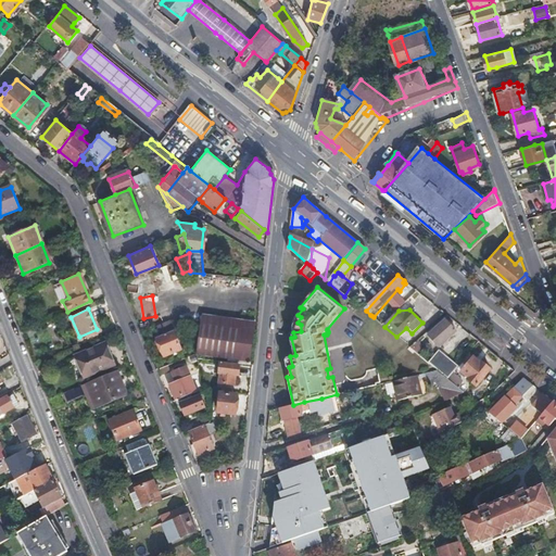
[(458,331),(443,317),(427,333),(440,348),(458,331)]
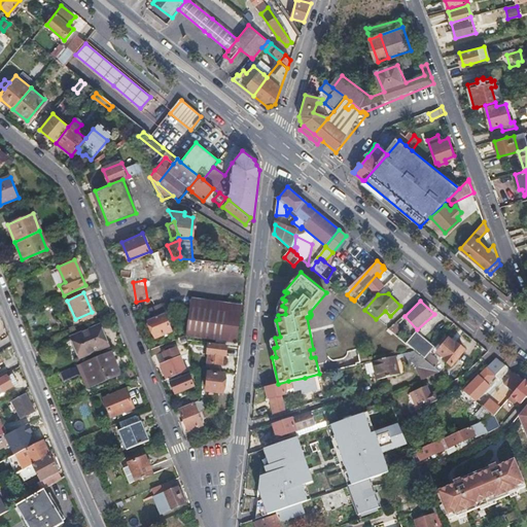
[(164,303),(144,310),(155,337),(172,331),(166,314),(168,313),(164,303)]
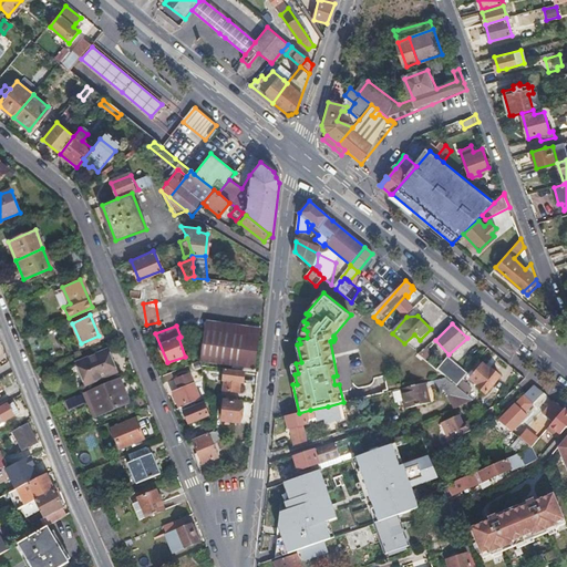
[(204,328),(199,363),(238,369),(244,333),(204,328)]
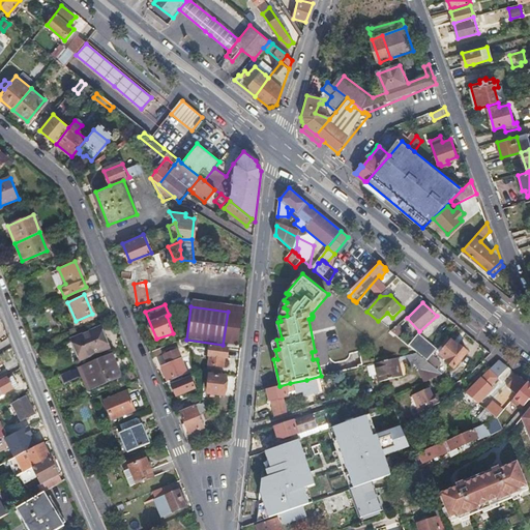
[(228,312),(223,345),(236,347),(241,313),(228,311),(228,312)]
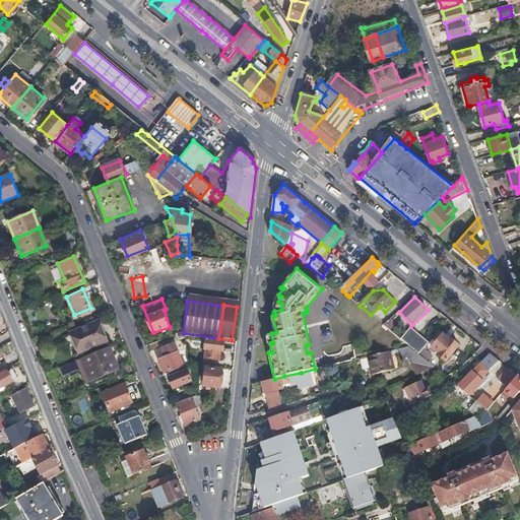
[(96,319),(63,333),(67,342),(71,340),(76,351),(105,338),(96,319)]
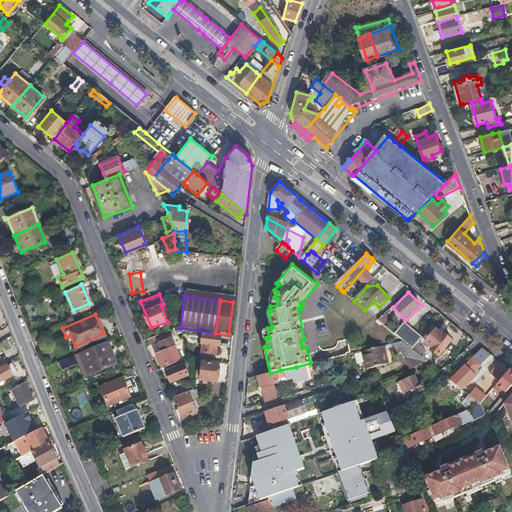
[(418,344),(421,340),(405,327),(397,337),(403,342),(414,351),(418,344)]
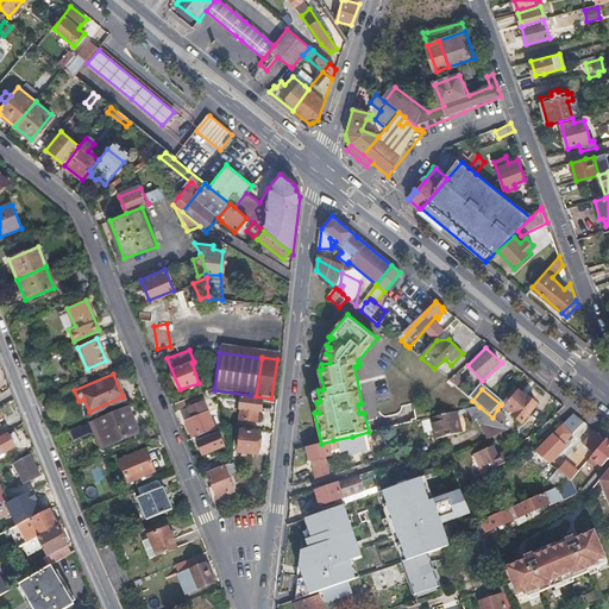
[(526,396),(519,390),(506,407),(513,413),(512,415),(521,422),(537,403),(528,395),(526,396)]
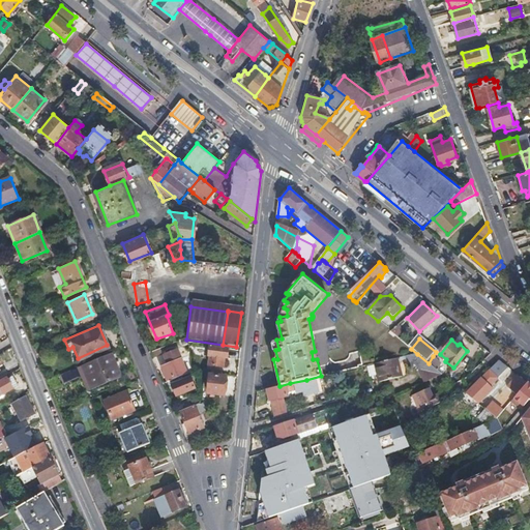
[(229,349),(209,347),(208,356),(209,357),(209,365),(223,366),(224,358),(228,358),(229,349)]
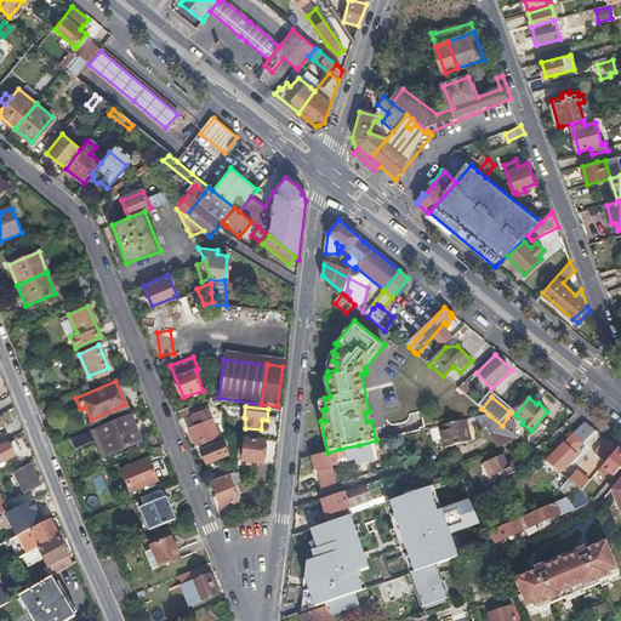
[(197,446),(218,438),(208,411),(193,417),(197,426),(189,428),(197,446)]
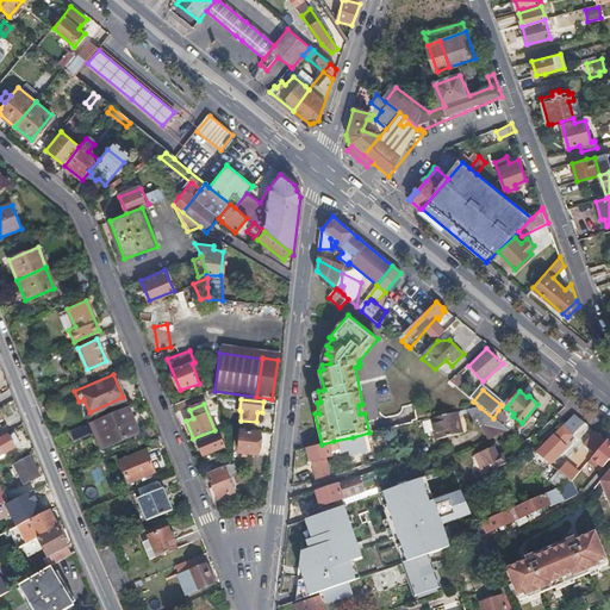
[(137,429),(126,405),(94,419),(106,444),(137,429)]
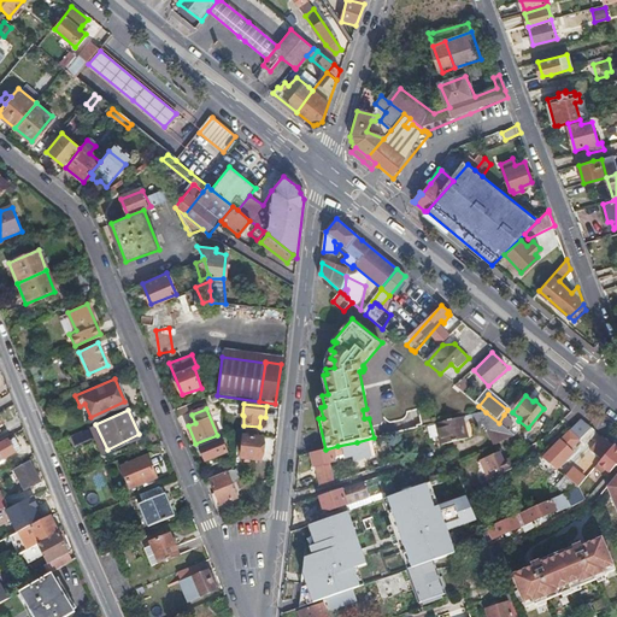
[(501,424),(509,430),(513,423),(515,423),(504,415),(499,423),(501,424)]
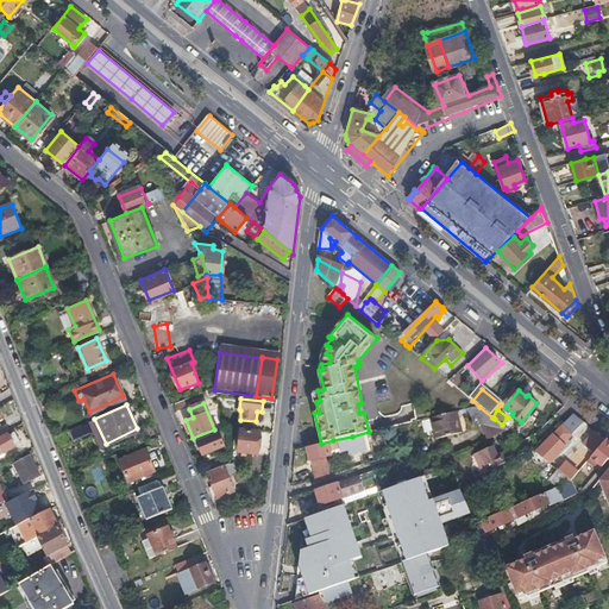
[(456,413),(429,419),(435,440),(462,433),(456,413)]
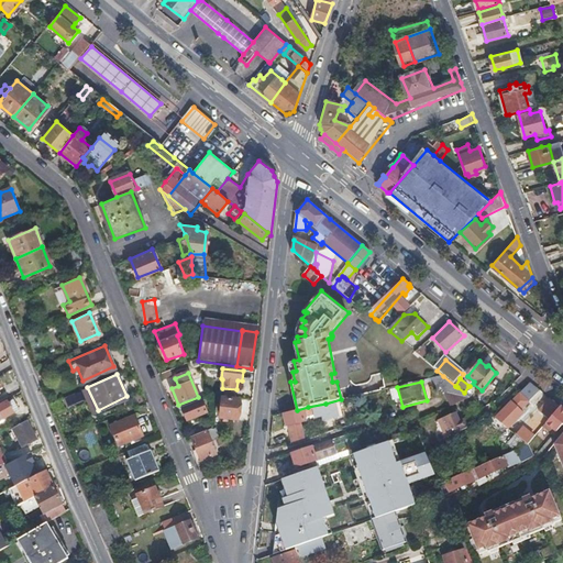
[(451,407),(463,403),(472,399),(464,393),(457,387),(445,393),(451,407)]
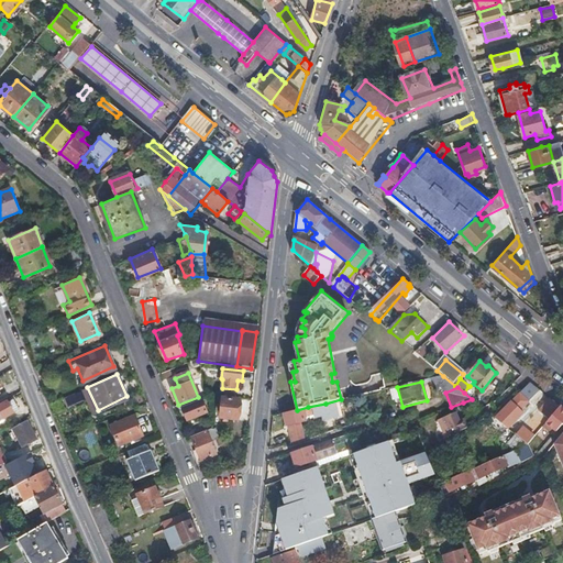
[(530,401),(519,393),(497,419),(510,430),(526,412),(522,410),(530,401)]
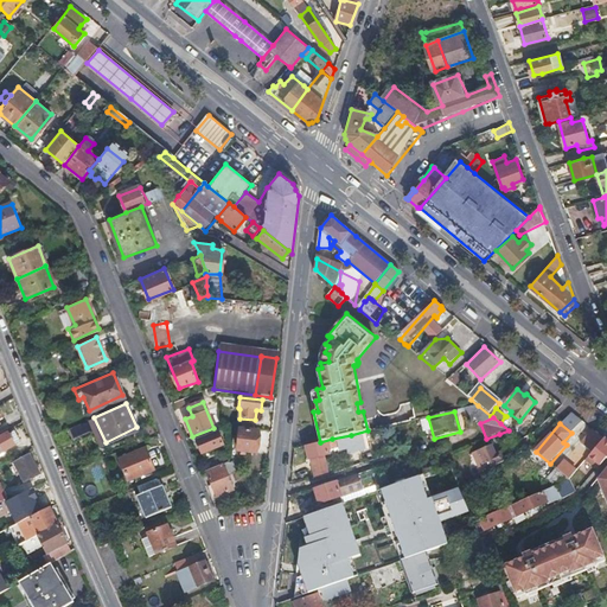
[(593,449),(604,438),(592,428),(582,440),(593,449)]
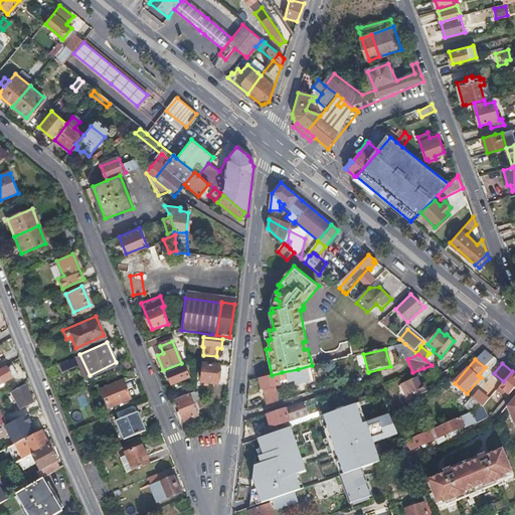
[(12,364),(8,366),(13,376),(18,374),(12,364)]
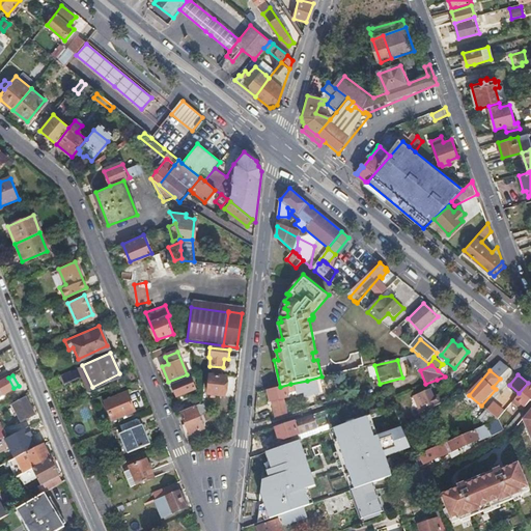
[(226,378),(211,375),(208,394),(224,396),(226,378)]
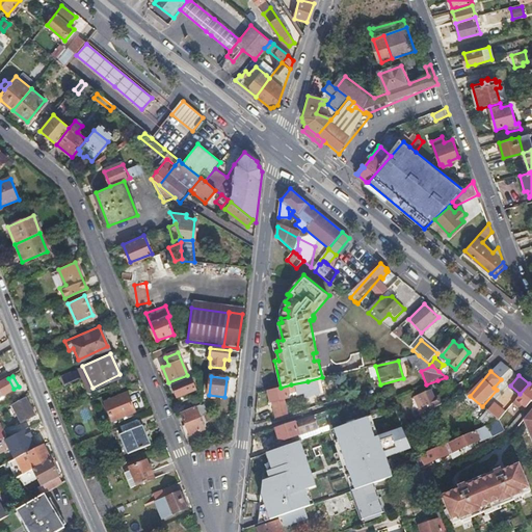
[(308,381),(310,391),(310,394),(328,390),(325,377),(322,377),(308,381)]
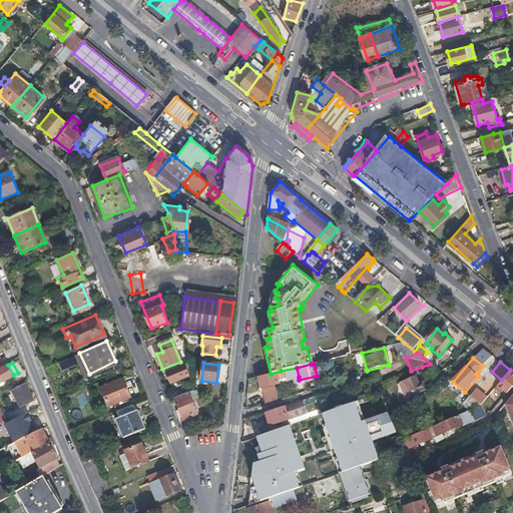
[(0,369),(0,383),(13,375),(8,365),(0,369)]
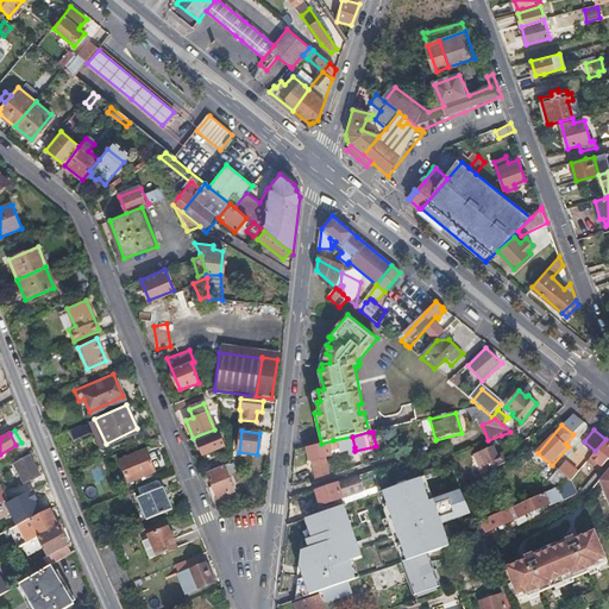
[(218,433),(198,441),(202,453),(224,446),(218,433)]
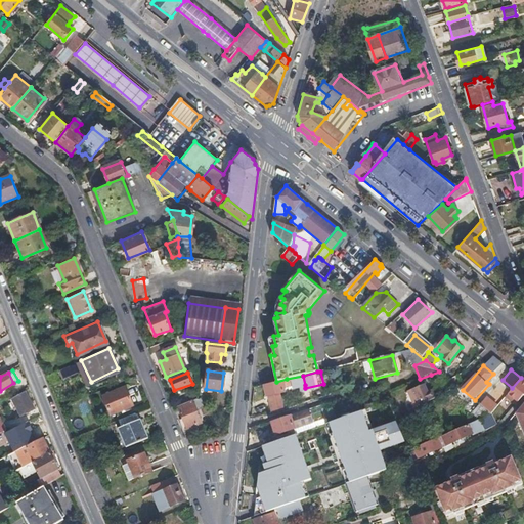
[(287,379),(290,389),(305,385),(303,376),(287,379)]
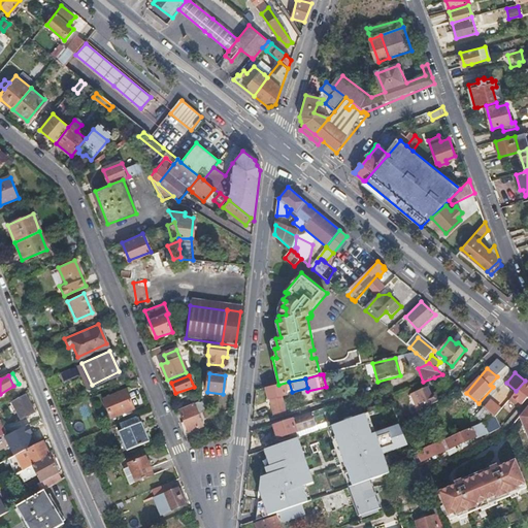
[(527,383),(525,381),(516,391),(514,393),(509,399),(519,406),(527,398),(527,383)]
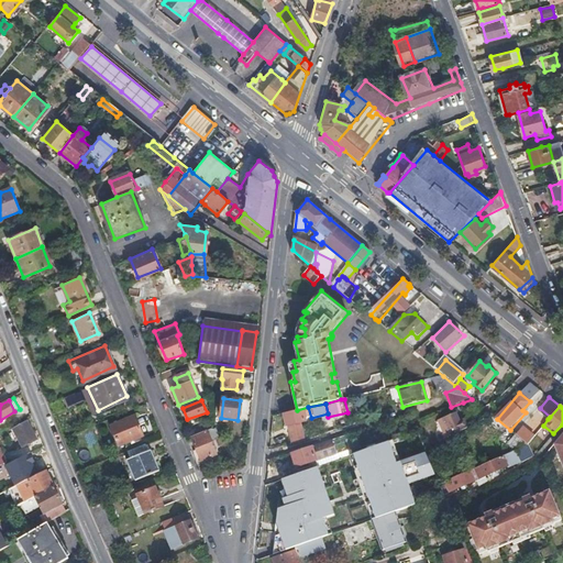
[(297,410),(284,412),(286,424),(287,423),(291,442),(307,438),(304,420),(311,418),(308,407),(297,410)]
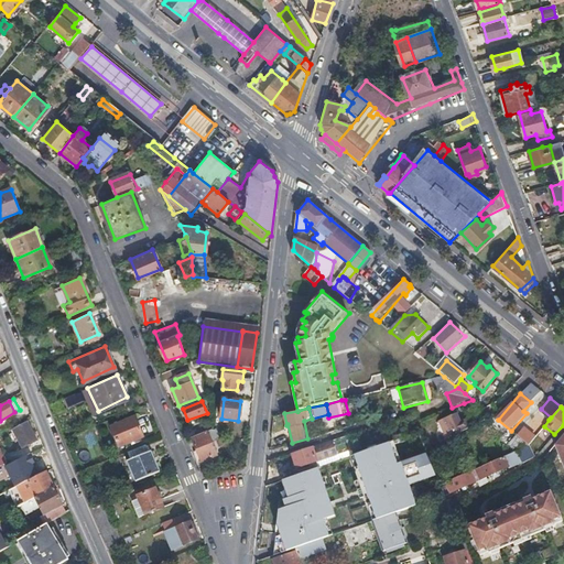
[(134,413),(110,425),(118,445),(142,434),(134,413)]
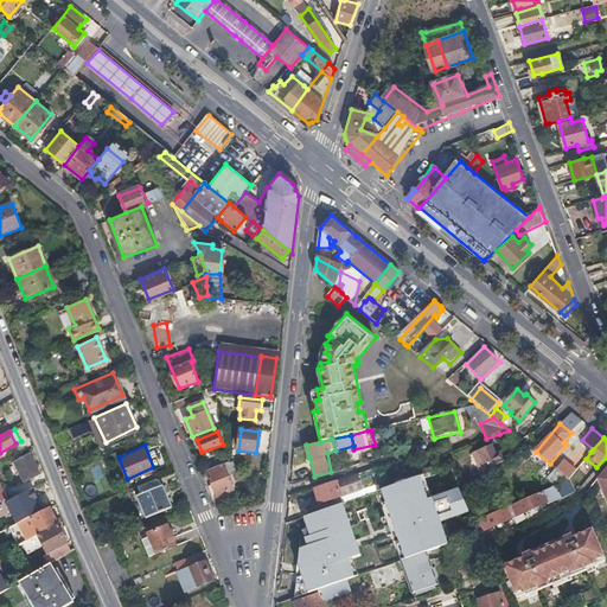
[(490,468),(503,462),(500,453),(494,455),(492,446),(471,453),(479,474),(490,468)]
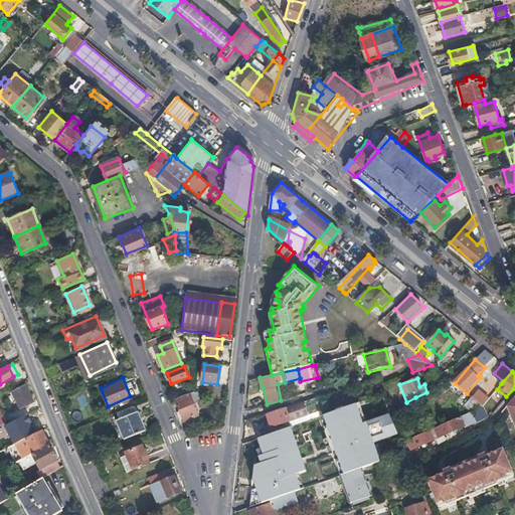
[(25,384),(12,392),(20,408),(34,401),(25,384)]
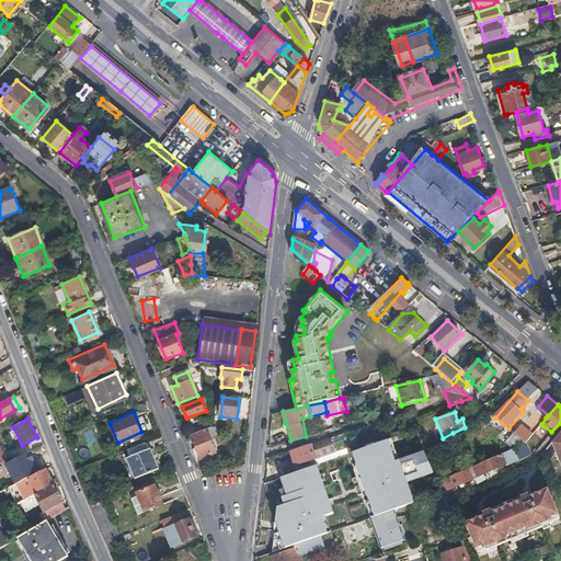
[(210,436),(218,434),(216,427),(212,427),(210,427),(191,435),(201,459),(216,453),(210,436)]
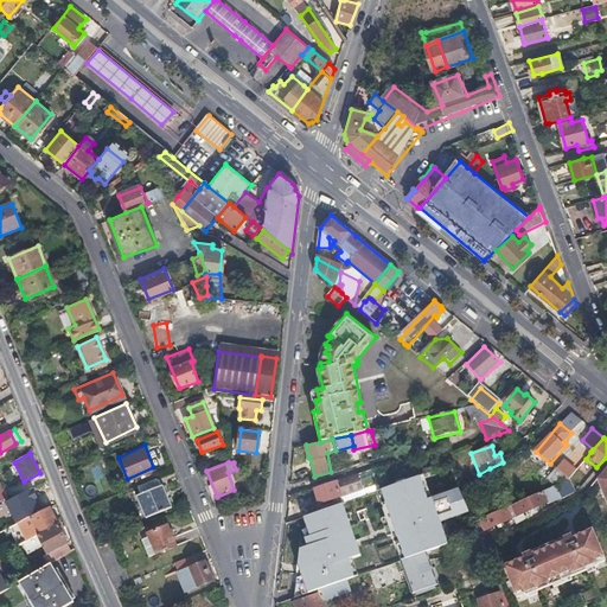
[(569,479),(576,470),(568,462),(560,472),(569,479)]
